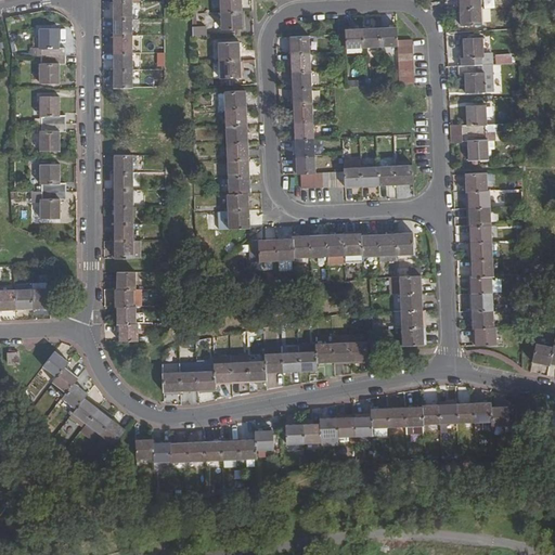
[(242,0),(220,0),(221,13),(243,12),(242,0)]
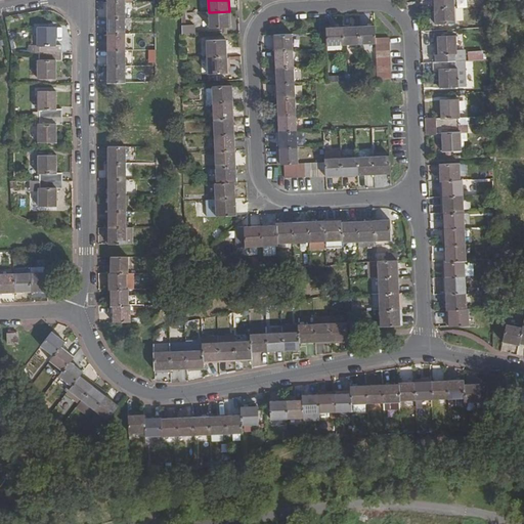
[(107,2),(107,18),(126,18),(126,2),(107,2)]
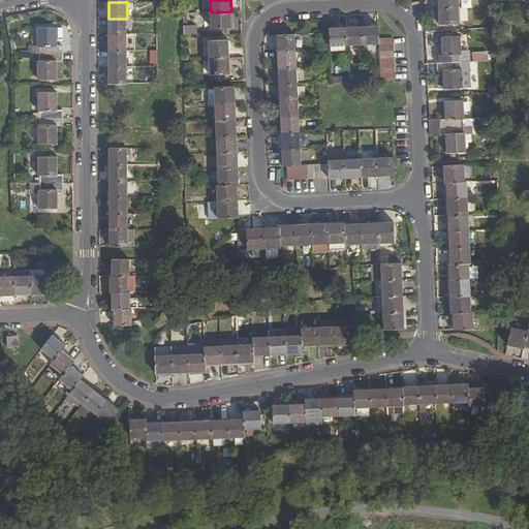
[(459,7),(439,7),(440,25),(459,24),(459,7)]
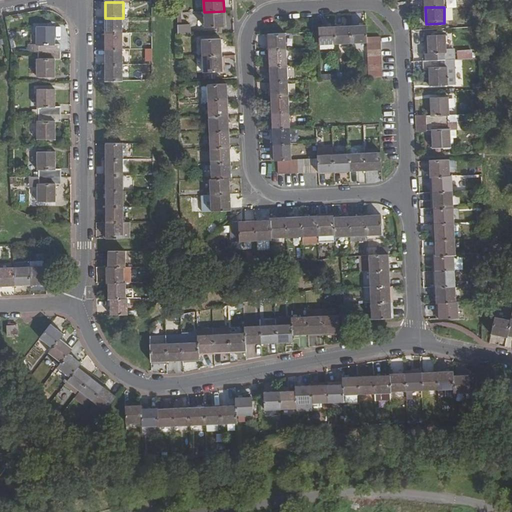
[(224,11),(204,12),(205,28),(224,27),(224,11)]
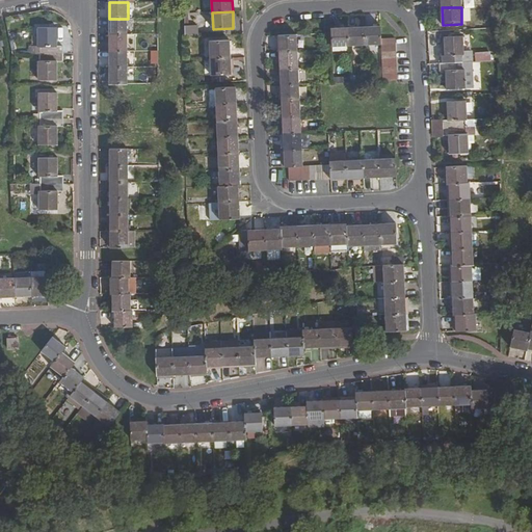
[(109,35),(128,35),(128,19),(109,19),(109,35)]
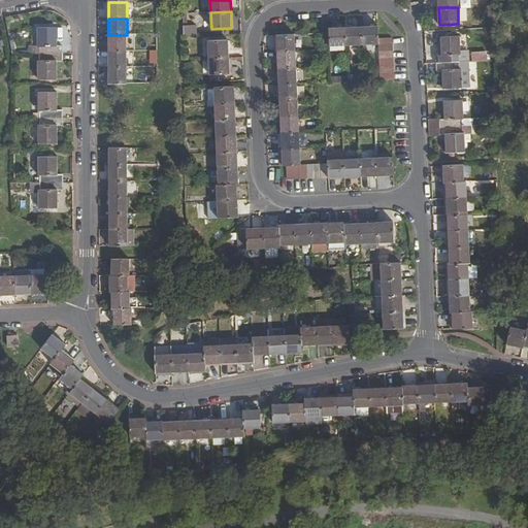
[(182,25),(183,35),(196,35),(196,25),(182,25)]
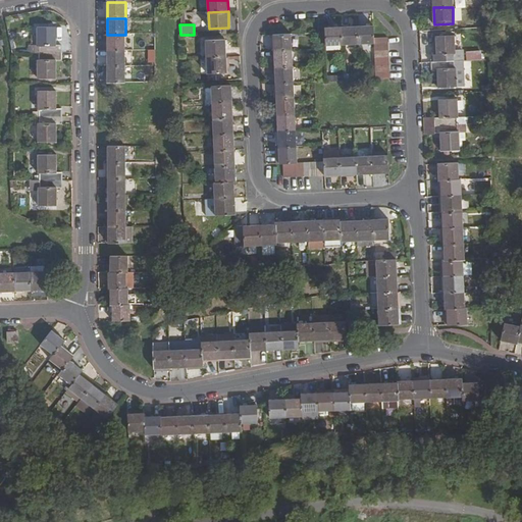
[(374,25),(357,27),(358,44),(374,44),(374,38),(374,25)]
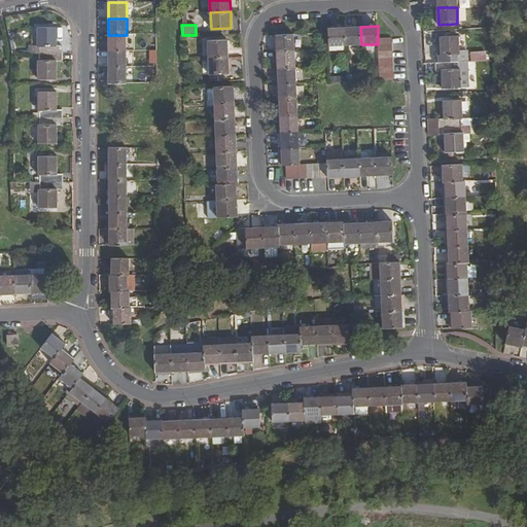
[(361,44),(360,27),(345,28),(345,45),(361,44)]
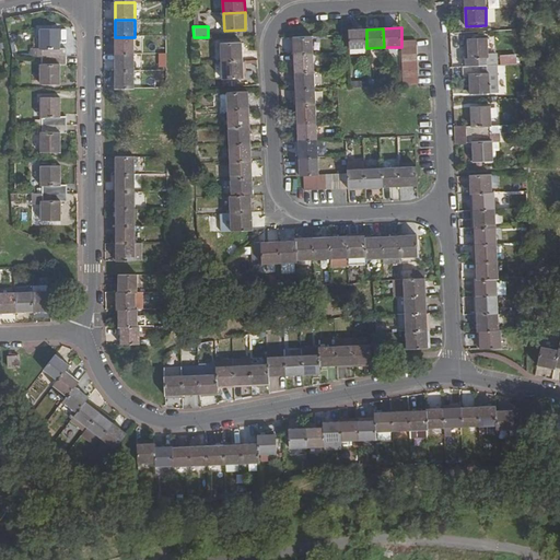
[(352,49),(366,48),(366,30),(349,31),(350,49),(352,49)]
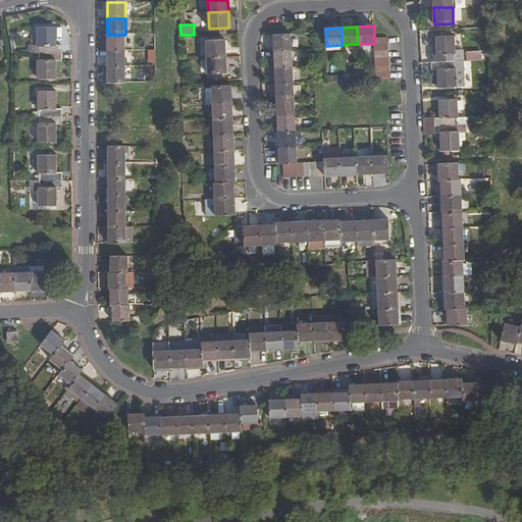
[(39,53),(61,53),(61,46),(56,46),(55,29),(38,29),(38,47),(39,47),(39,53)]
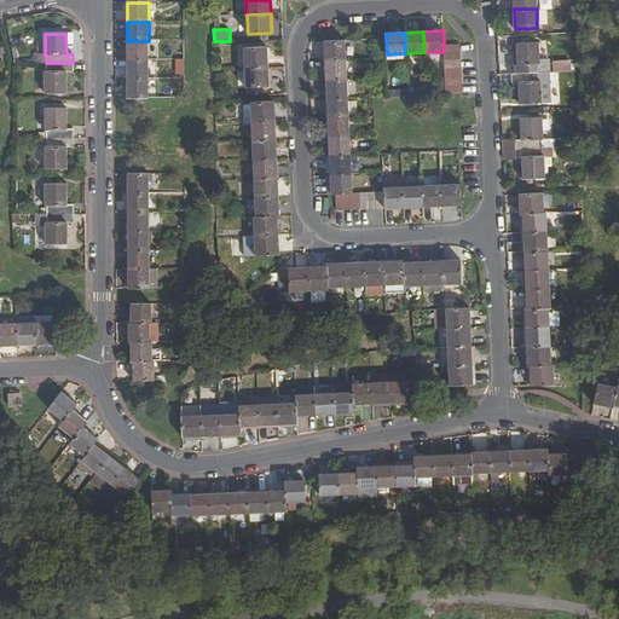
[(149,41),(127,41),(127,61),(149,59),(149,41)]
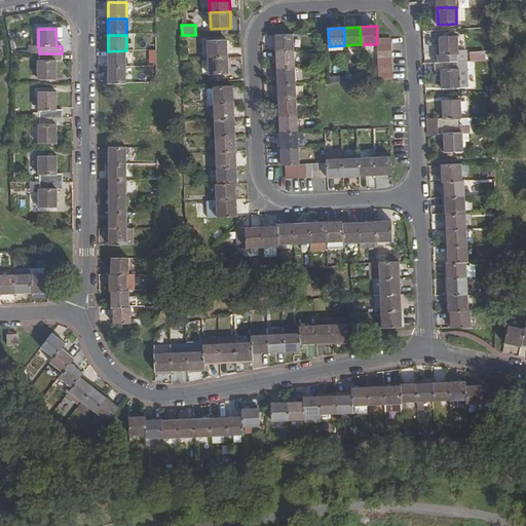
[(294,51),(294,35),(275,36),(276,52),(294,51)]
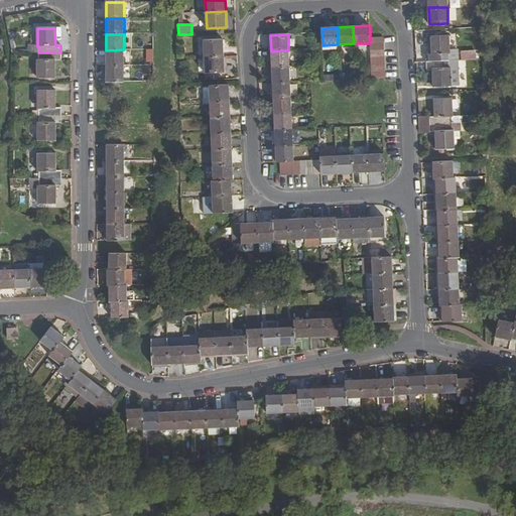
[(426,61),(458,60),(457,53),(449,53),(449,36),(431,36),(431,54),(425,54),(426,61)]
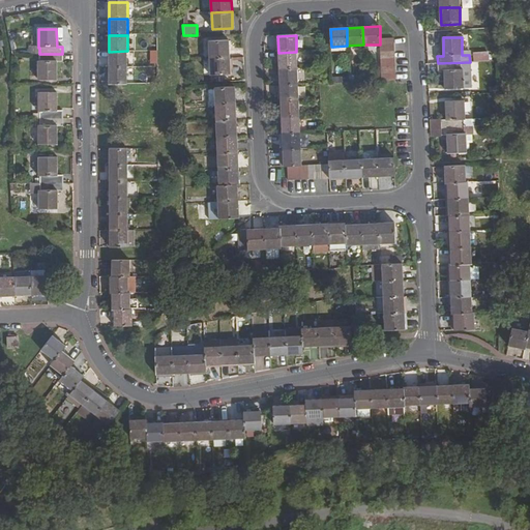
[(208,42),(209,59),(230,58),(229,41),(208,42)]
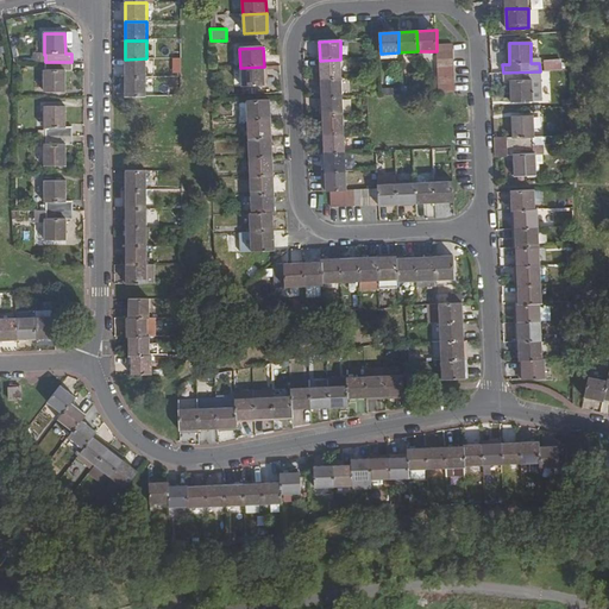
[(125,79),(146,79),(146,58),(125,60),(125,79)]
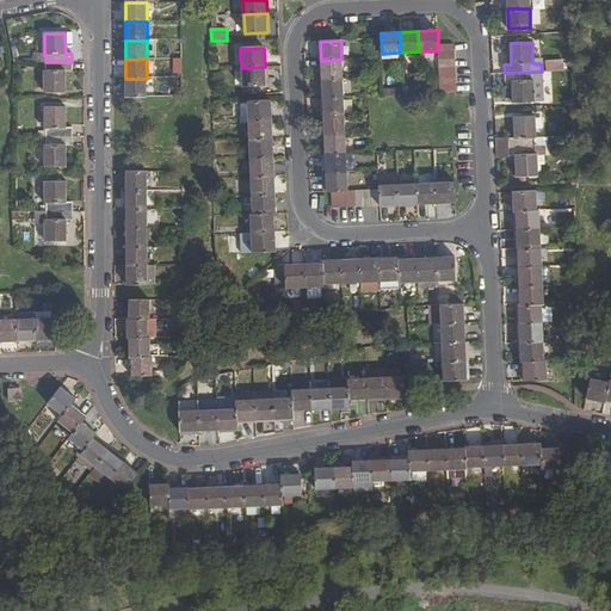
[(563,59),(544,59),(544,71),(563,69),(563,59)]
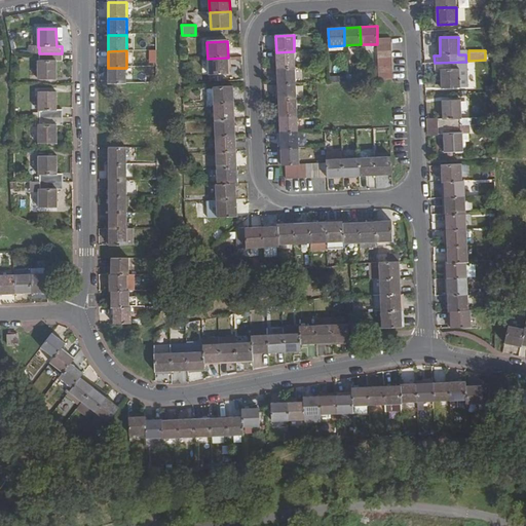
[(294,51),(276,52),(277,69),(295,68),(294,51)]
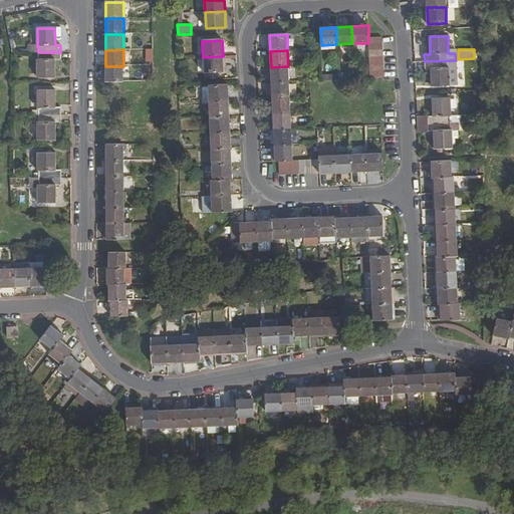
[(60,60),(60,52),(38,52),(38,59),(37,59),(37,77),(55,77),(55,60),(60,60)]
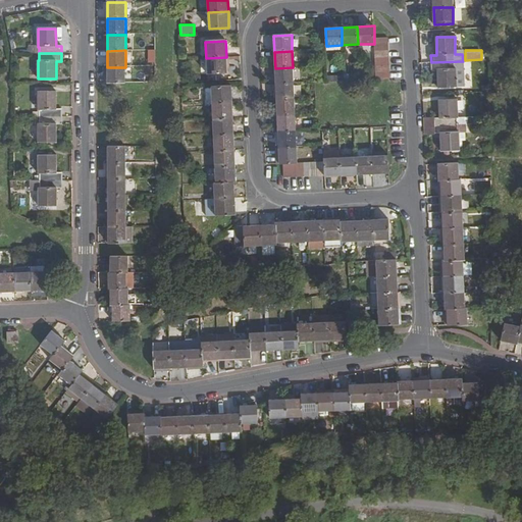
[(226,57),(206,58),(207,74),(227,73),(226,57)]
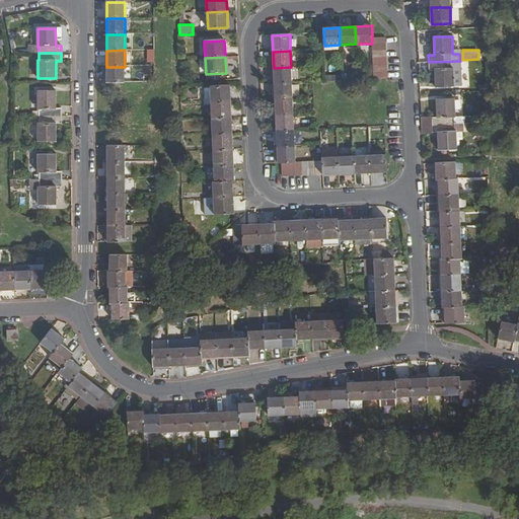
[(460,61),(429,62),(429,70),(435,70),(436,88),(454,87),(454,69),(460,69),(460,61)]
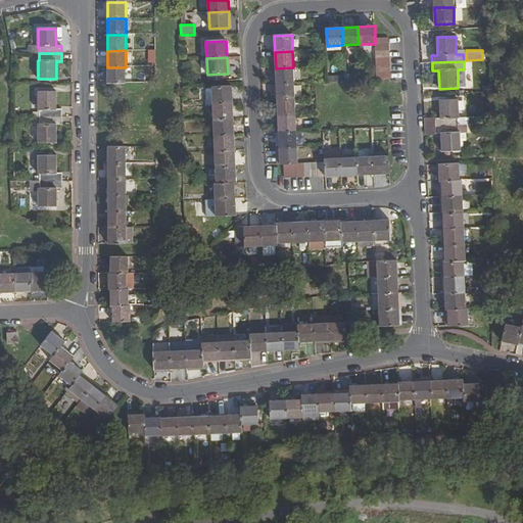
[(126,84),(126,67),(107,67),(107,84),(126,84)]
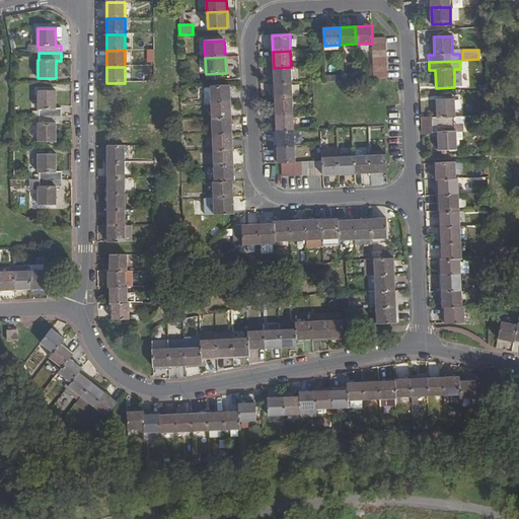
[(274,68),(274,83),(292,83),(291,67),(274,68)]
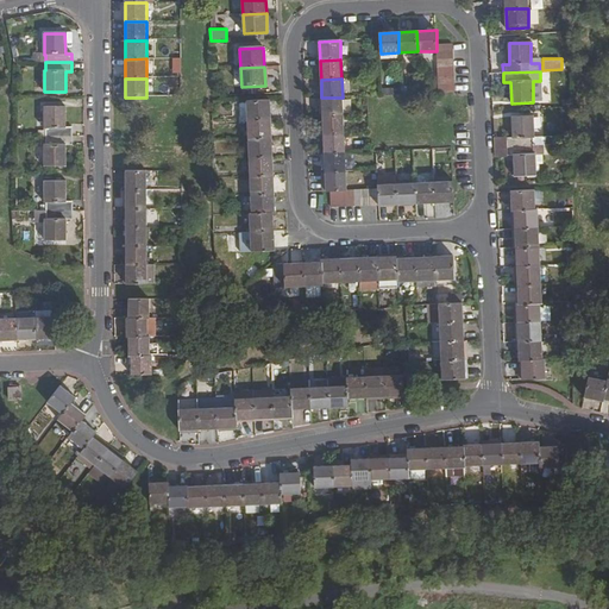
[(321,98),(322,117),(343,115),(343,98),(321,98)]
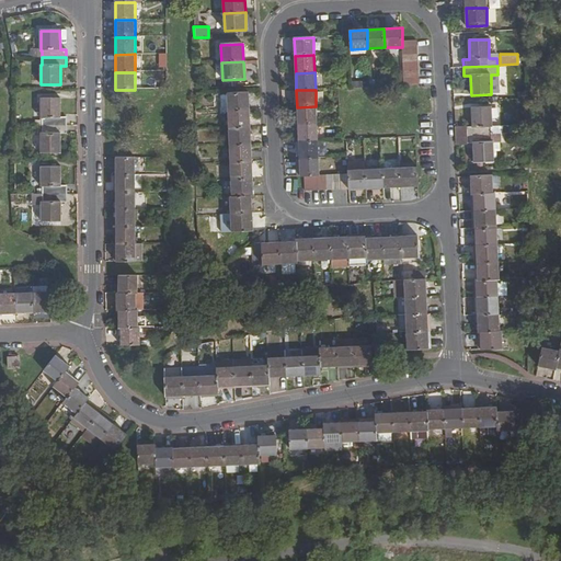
[(228,109),(228,111),(250,110),(249,92),(228,93),(228,109)]
